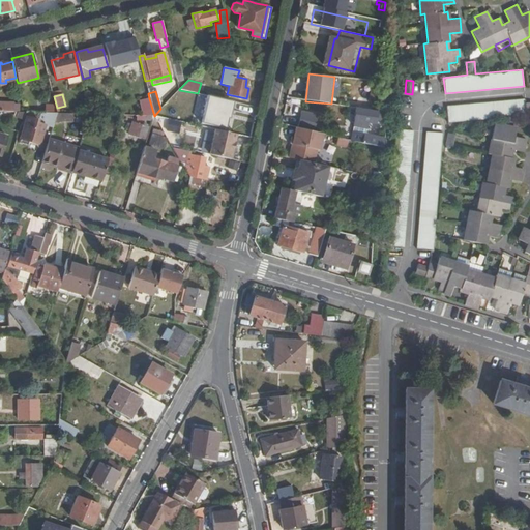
[(144,115),(154,116),(149,98),(140,101),(144,115)]
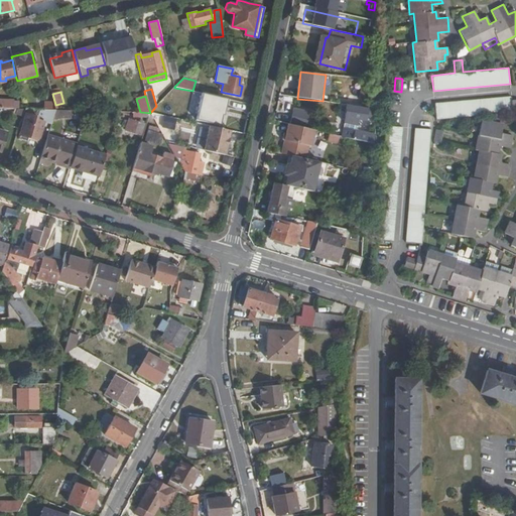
[(434,104),(436,120),(494,114),(492,122),(480,120),(474,150),(479,150),(473,178),(469,178),(464,207),(457,205),(450,234),(473,238),(474,230),(485,232),(487,219),(477,217),(478,209),(485,211),(487,203),(495,205),(496,198),(499,199),(500,192),(489,190),(491,182),(495,183),(497,175),(507,177),(509,164),(499,162),(500,154),(497,154),(498,146),(509,148),(511,135),(500,132),(504,114),(515,112),(515,99),(511,100),(511,97),(434,104)]
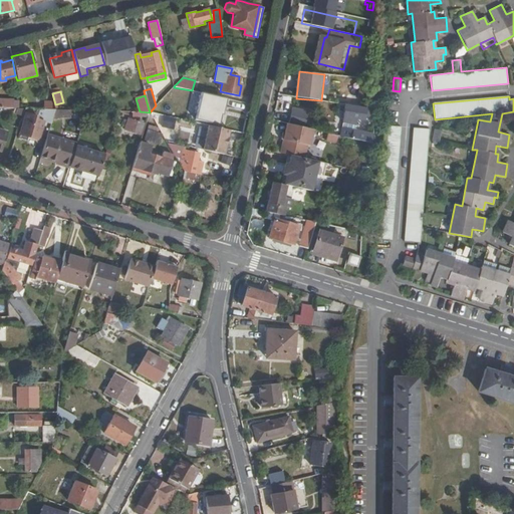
[(206,121),(216,124),(221,100),(206,97),(202,114),(207,115),(206,121)]
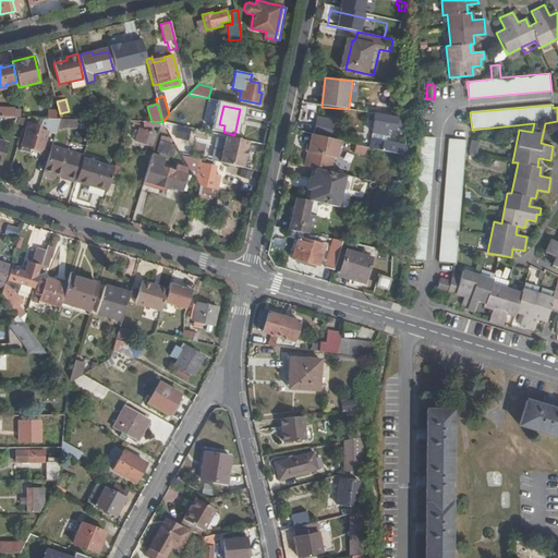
[(0,117),(15,118),(15,108),(0,108),(0,117)]
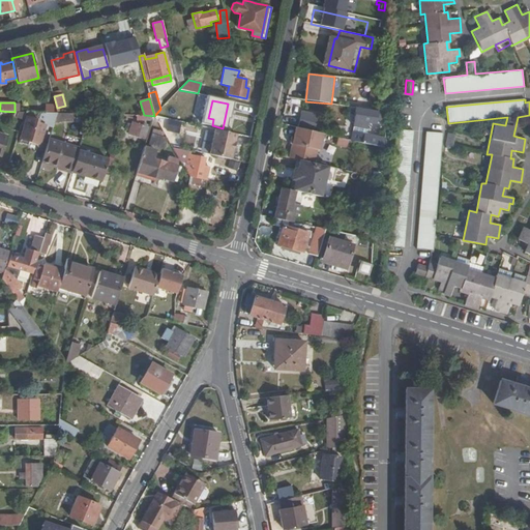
[(375,123),(376,119),(379,120),(380,113),(377,112),(355,109),(352,126),(357,126),(365,128),(366,122),(375,123)]
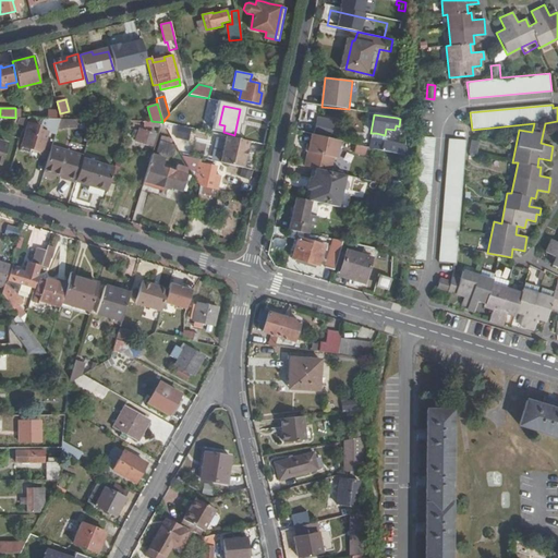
[(39,129),(43,118),(25,118),(22,131),(25,132),(20,149),(31,153),(32,149),(41,152),(48,133),(48,131),(39,129)]
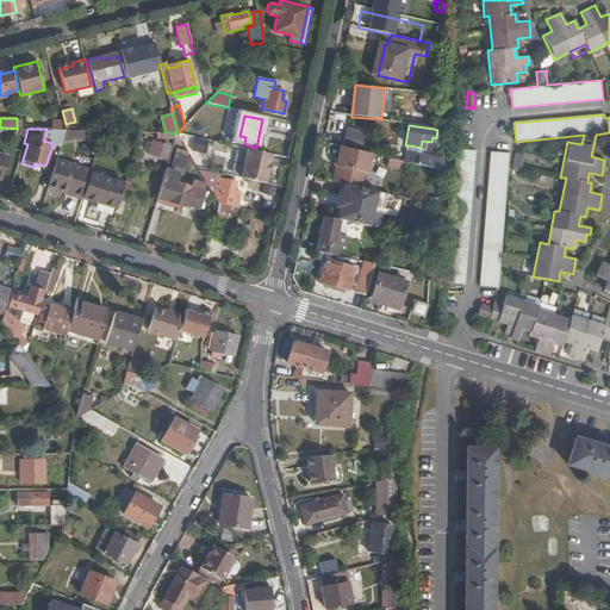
[(60,148),(64,130),(47,129),(43,141),(53,143),(53,145),(60,148)]
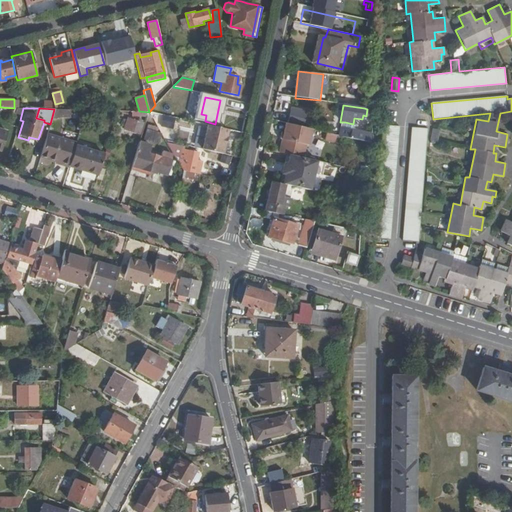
[(292,116),(290,124),(303,127),(305,119),(292,116)]
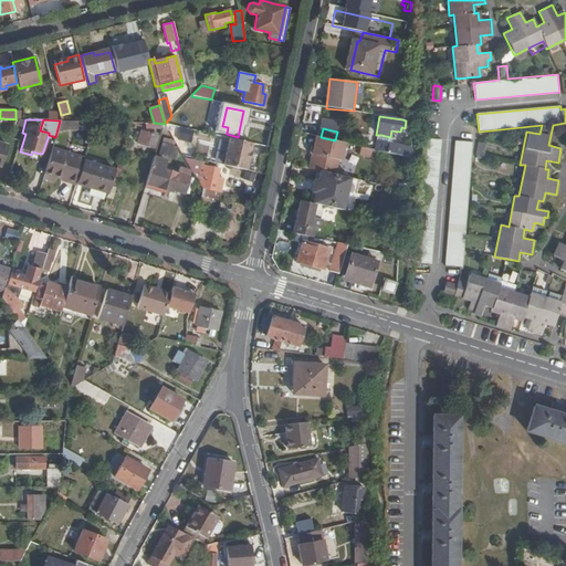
[(152,143),(156,144),(158,136),(142,130),(138,140),(146,144),(145,146),(150,147),(152,143)]
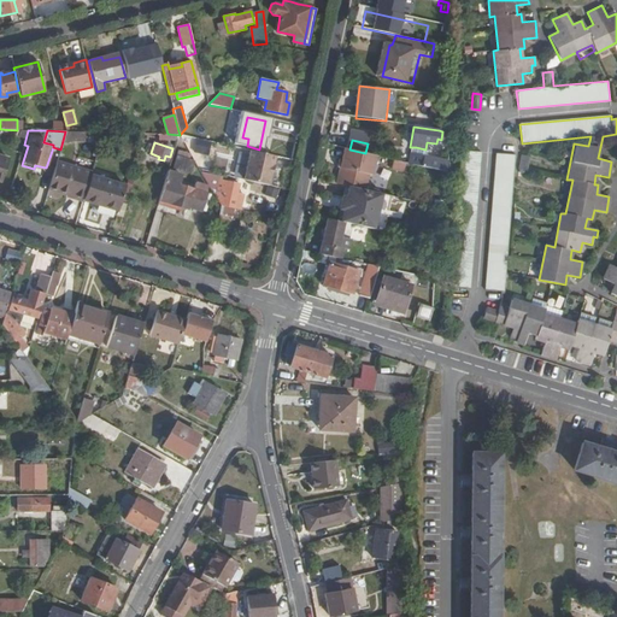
[(350,187),(364,189),(368,174),(371,175),(376,156),(365,153),(350,150),(344,148),(341,159),(339,159),(336,168),(340,168),(336,183),(350,187)]
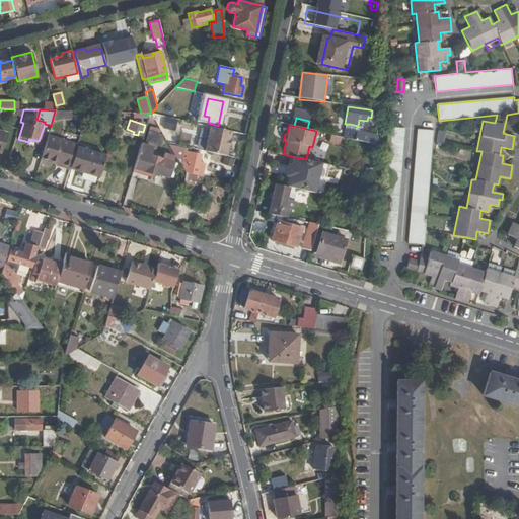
[(396,242),(405,127),(389,126),(381,241),(396,242)]
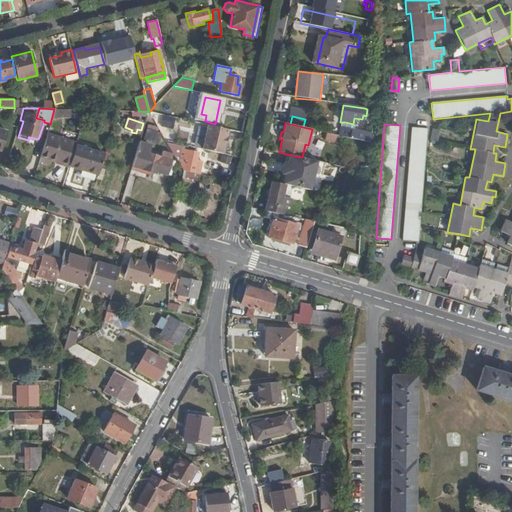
[(222,153),(227,129),(207,125),(202,149),(222,153)]
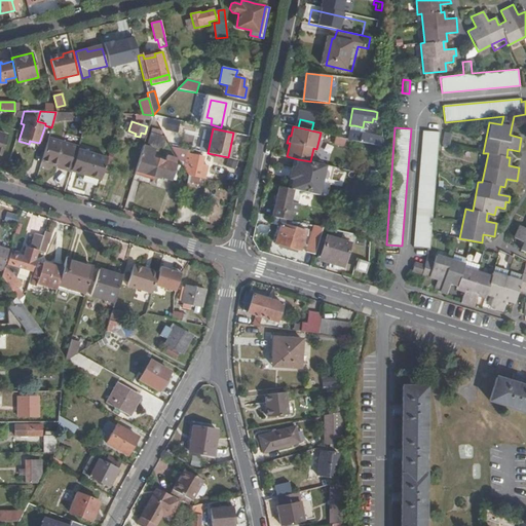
[(439,132),(423,130),(414,248),(429,249),(439,132)]
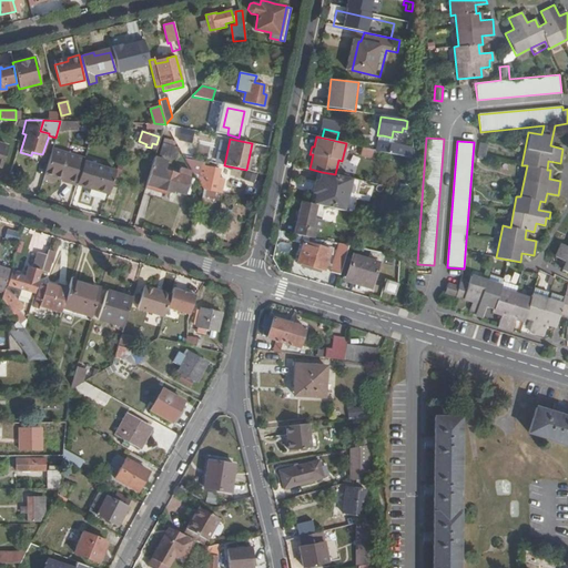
[(411,159),(412,149),(391,144),(382,142),(379,151),(388,153),(408,158),(411,159)]
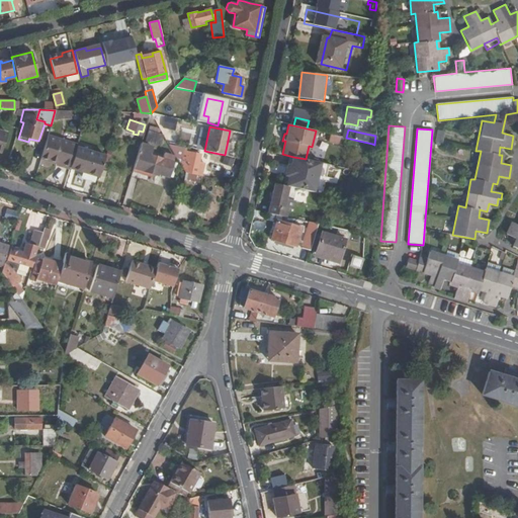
[(435,141),(441,145),(444,131),(437,130),(435,141)]
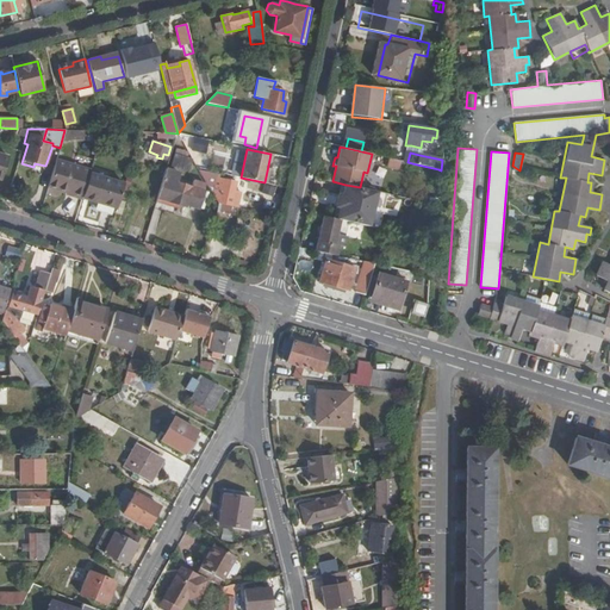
[(187,172),(191,160),(174,155),(170,166),(187,172)]
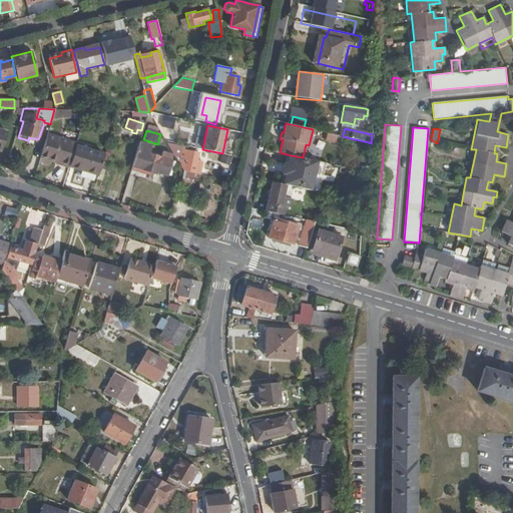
[(336,135),(327,132),(325,139),(335,142),(336,135)]
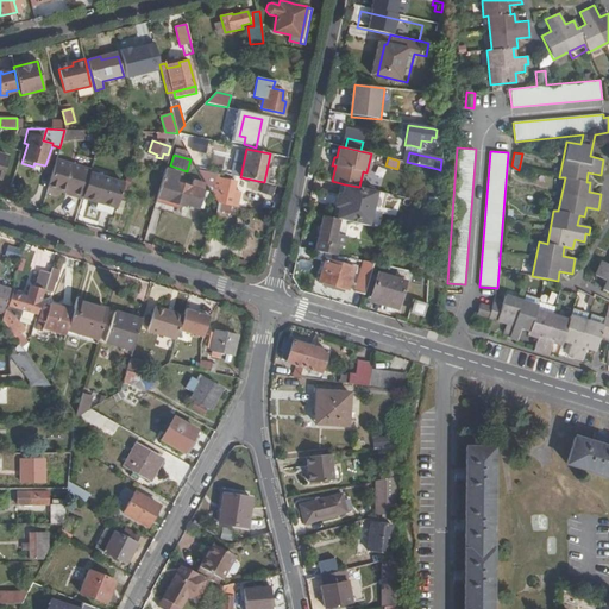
[(82,198),(89,173),(90,170),(56,159),(48,187),(66,193),(75,195),(74,198),(81,200),(82,198)]
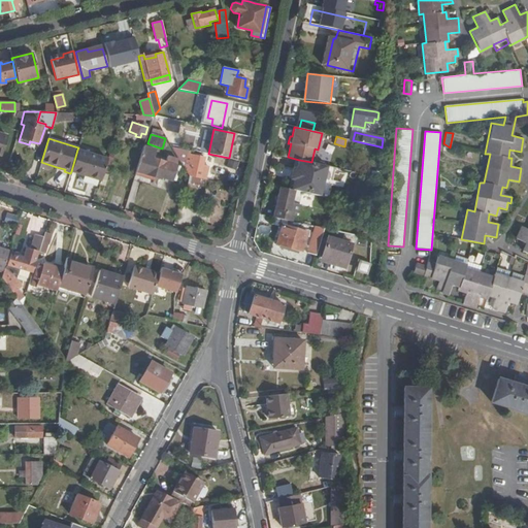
[(155,150),(143,146),(136,171),(158,178),(159,176),(171,180),(176,165),(153,158),(155,150)]
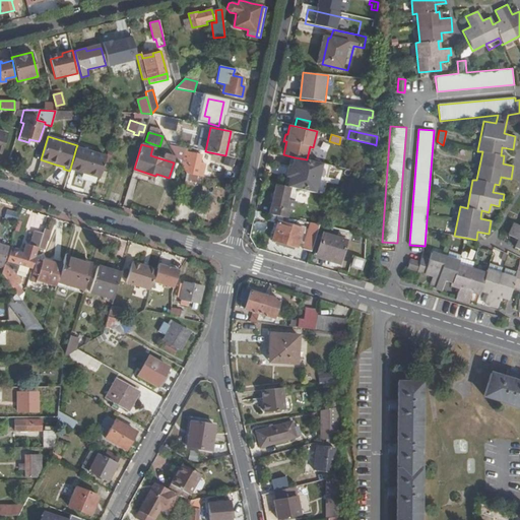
[(185,148),(170,145),(185,173),(187,174),(202,177),(205,165),(200,164),(202,155),(184,151),(185,148)]
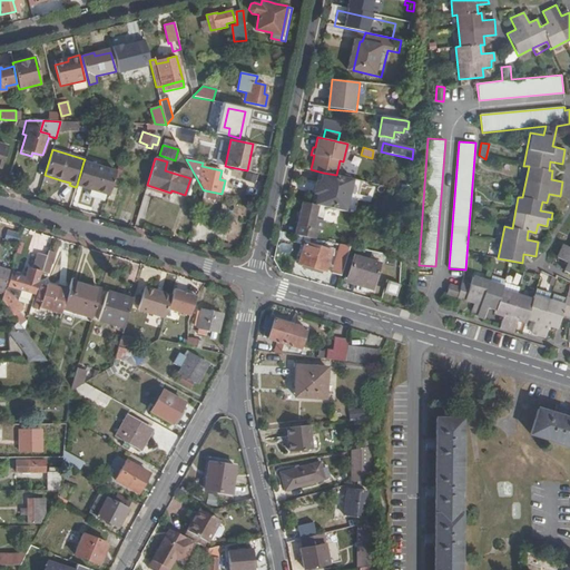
[(109,195),(116,172),(84,161),(77,185),(109,195)]
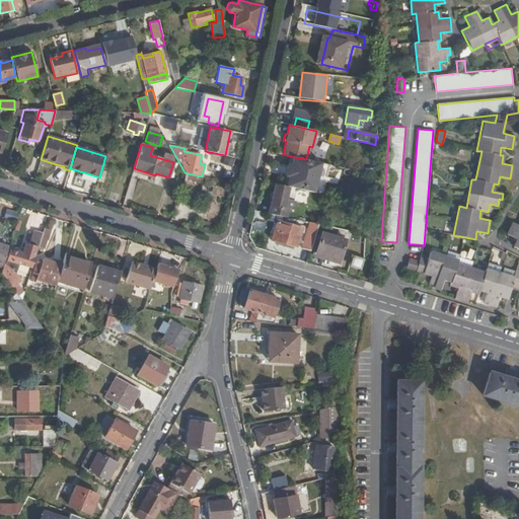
[(289,188),(314,193),(321,163),(306,159),(294,157),(292,166),(288,165),(286,175),(289,176),(287,187),(289,188)]
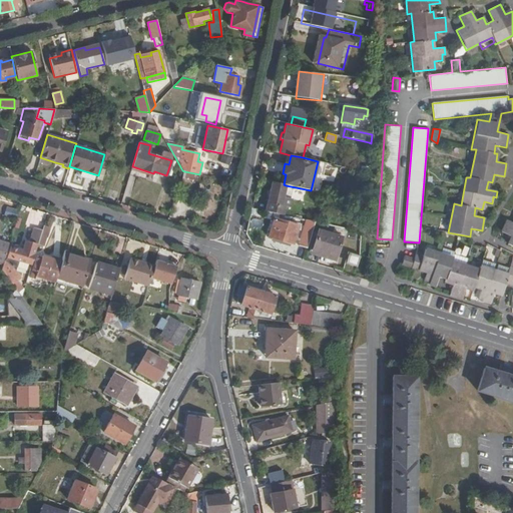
[(311,190),(319,192),(326,162),(318,161),(311,190)]
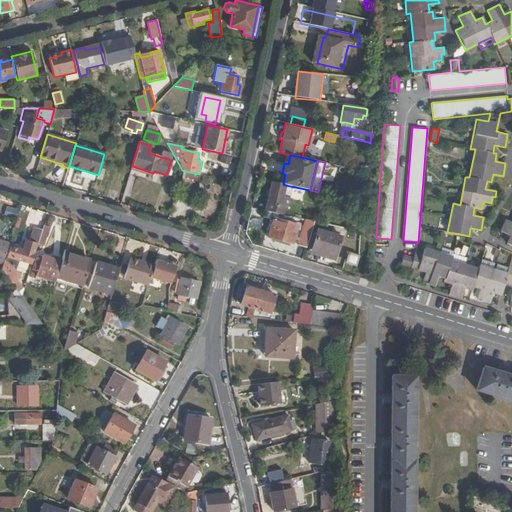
[(208,176),(199,174),(184,171),(179,188),(190,190),(193,177),(207,181),(208,176)]
